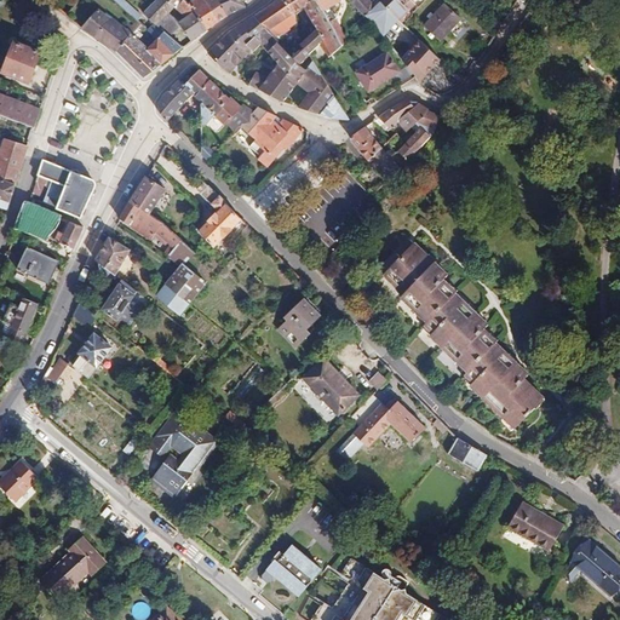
[(138,21),(142,16),(125,0),(120,5),(138,21)]
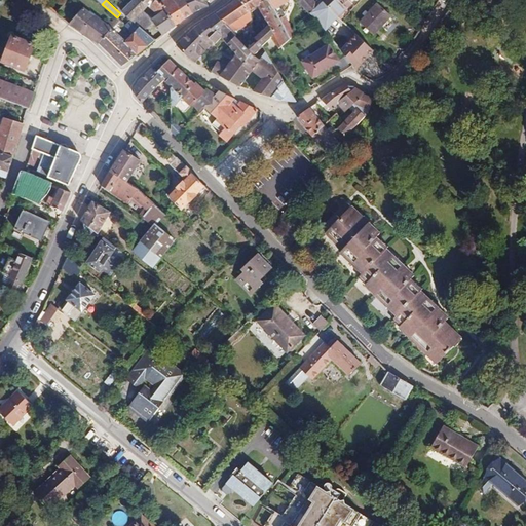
[(186,17),(175,0),(163,0),(160,3),(156,0),(133,0),(122,10),(132,20),(134,21),(143,11),(148,7),(158,14),(152,19),(154,22),(162,35),(186,17)]
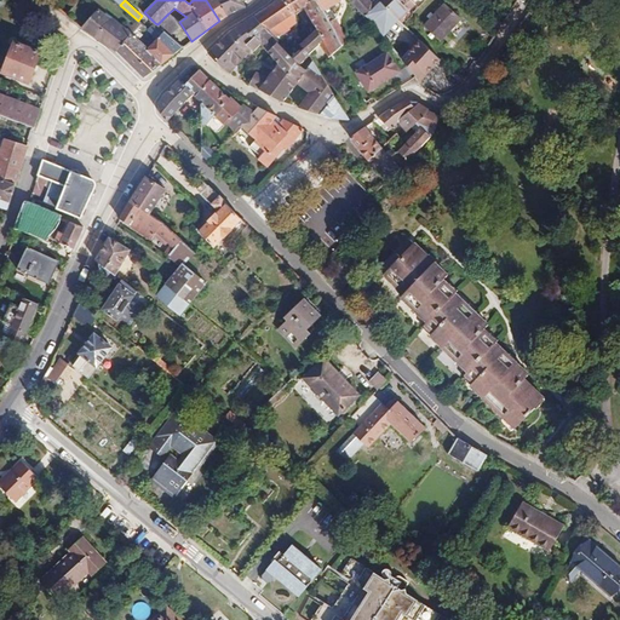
[(206,0),(219,21),(229,15),(246,7),(242,0),(206,0)]
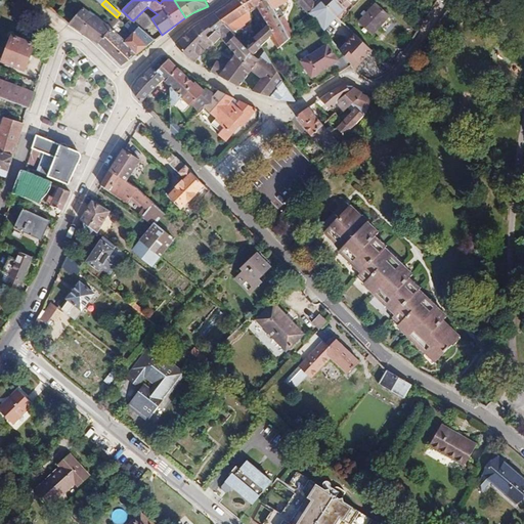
[(234,0),(215,14),(232,33),(237,29),(239,30),(246,26),(245,25),(250,20),(248,10),(238,0),(234,0)]
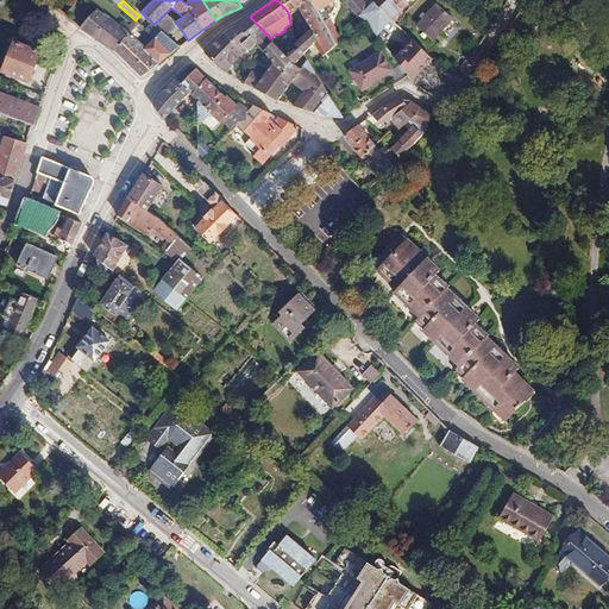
[(277,0),(288,12),(289,13),(299,7),(311,27),(324,20),(318,11),(312,0),(277,0)]
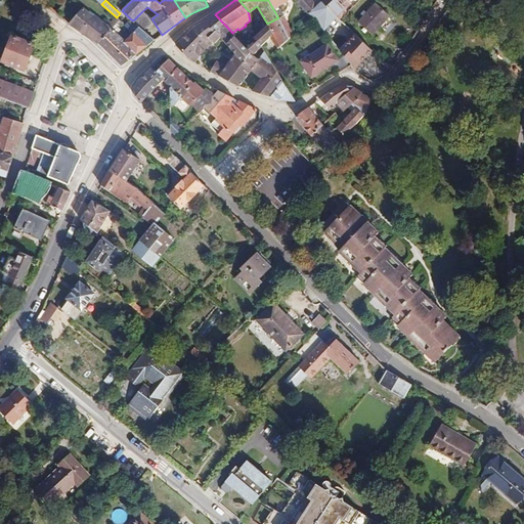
[(268,0),(273,9),(278,17),(289,38),(294,34),(285,15),(290,4),(287,0),(268,0)]
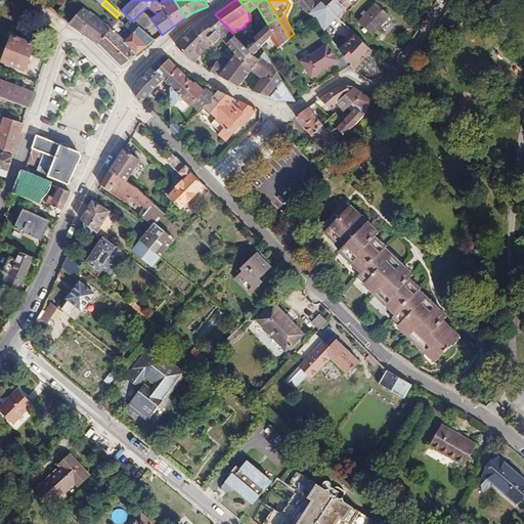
[(328,36),(334,30),(321,14),(322,13),(315,4),(311,0),(296,0),(314,18),(328,36)]
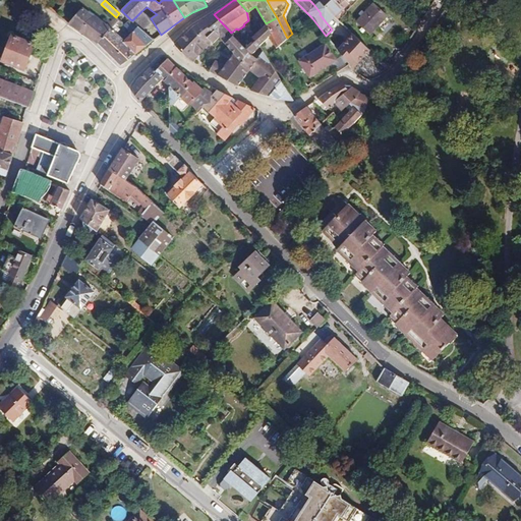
[(345,0),(319,0),(335,17),(349,3),(345,0)]
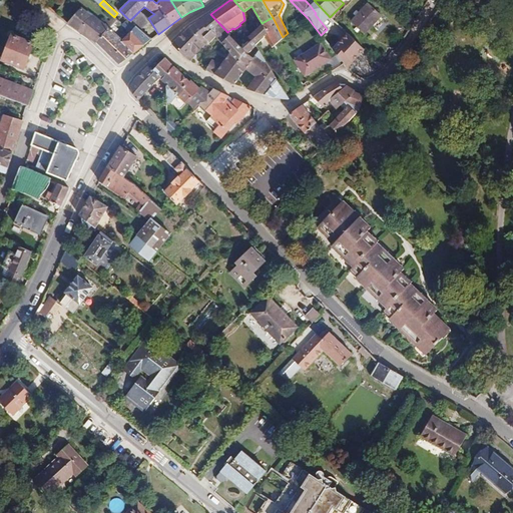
[(364,33),(381,16),(368,3),(352,21),(364,33)]
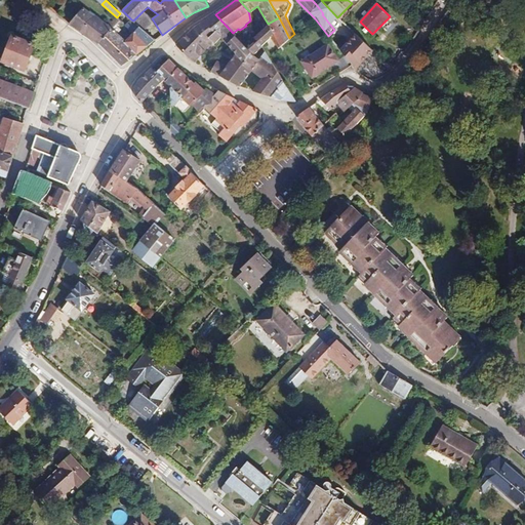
[(69,25),(97,44),(112,28),(95,15),(94,16),(84,8),(69,25)]
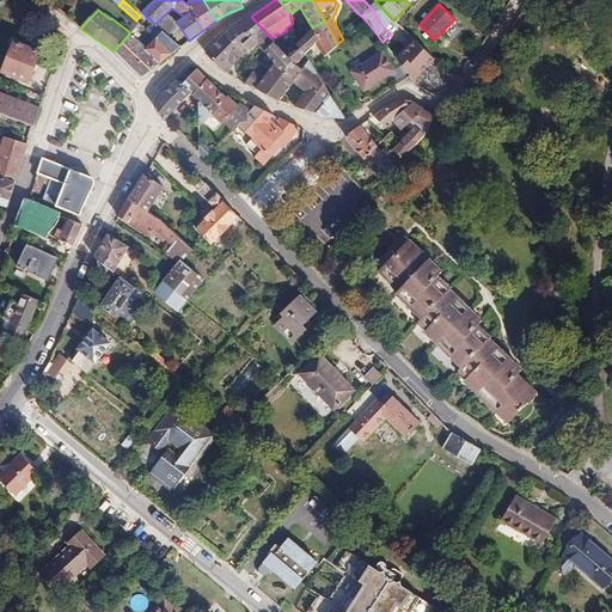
[(167,35),(179,25),(177,22),(166,13),(155,24),(167,35)]
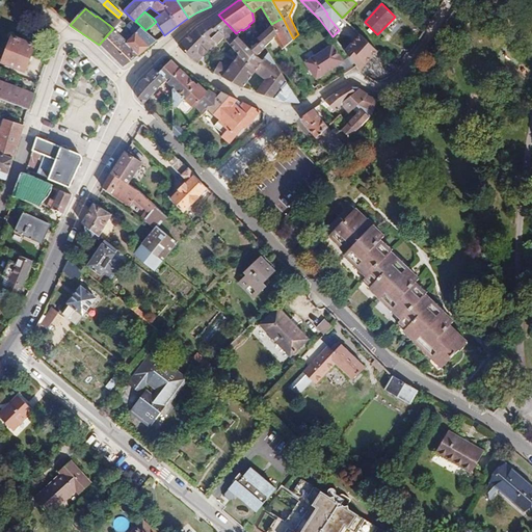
[(197,27),(179,46),(190,57),(192,60),(197,63),(204,55),(207,52),(206,52),(215,42),(218,45),(224,37),(230,44),(238,35),(236,33),(218,15),(197,27)]
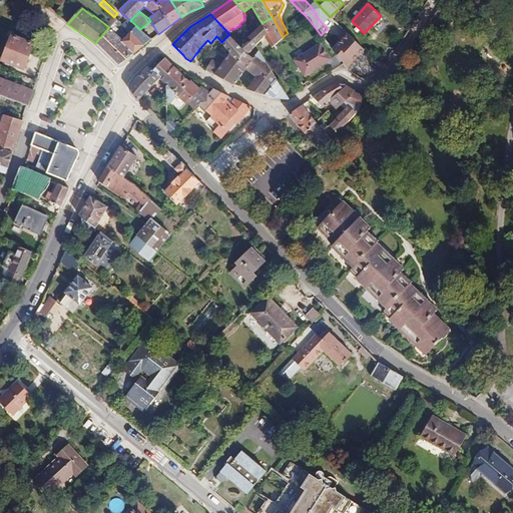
[(266,38),(272,46),(283,37),(273,17),(262,23),(268,33),(264,35),(265,36),(266,38)]
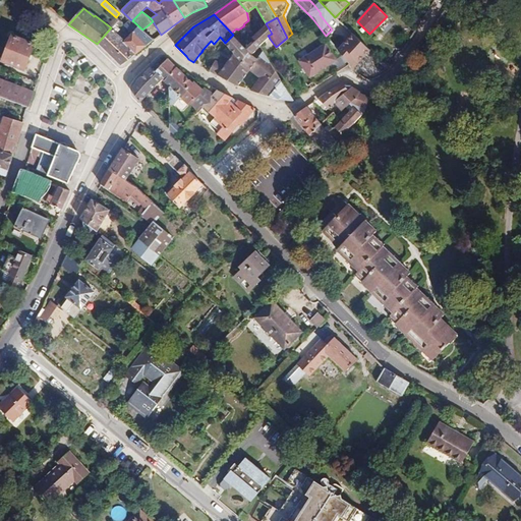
[(120,66),(147,46),(154,40),(142,30),(132,20),(130,19),(124,25),(132,33),(125,41),(111,27),(97,44),(120,66)]
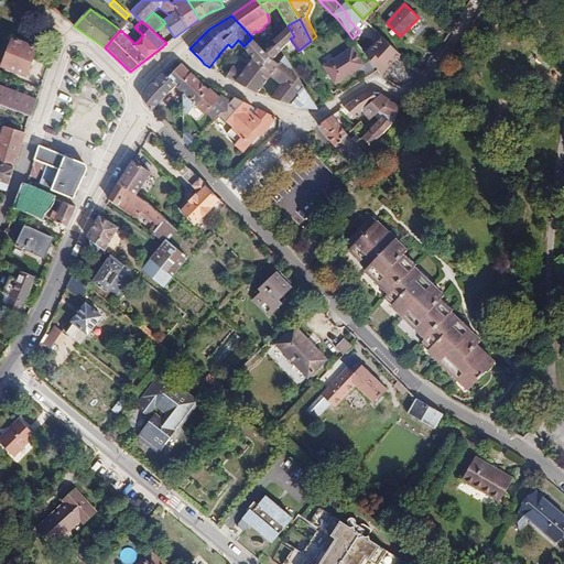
[(378,71),(397,50),(368,23),(359,32),(353,39),(370,61),(378,71)]
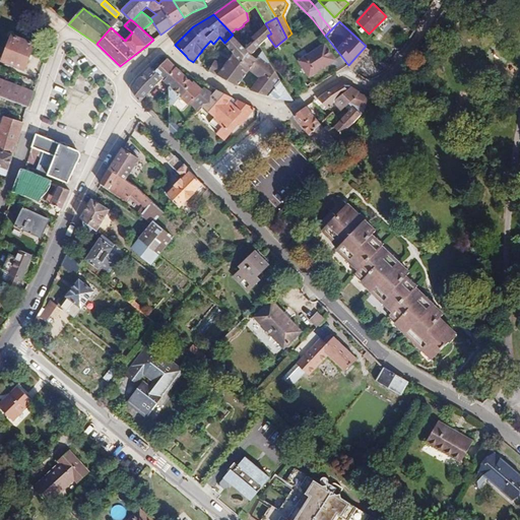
[(215,60),(209,71),(237,86),(249,70),(260,78),(250,90),(268,96),(275,87),(274,86),(280,79),(262,52),(256,60),(251,55),(260,47),(259,46),(268,37),(267,36),(271,34),(265,23),(252,37),(254,40),(245,48),(243,46),(233,35),(224,43),(234,53),(224,65),(215,60)]
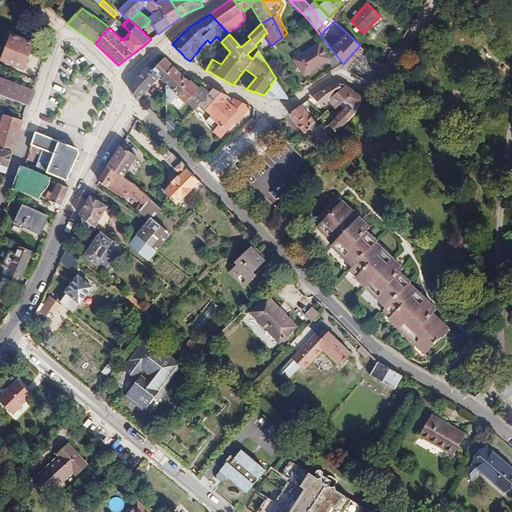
[(12,35),(2,60),(24,68),(34,43),(12,35)]
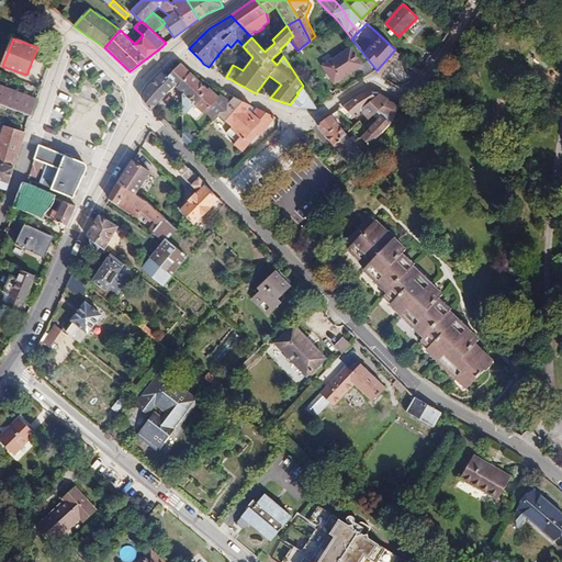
[(355,70),(360,80),(374,70),(377,70),(369,60),(362,65),(351,47),(323,66),(334,83),(355,70)]
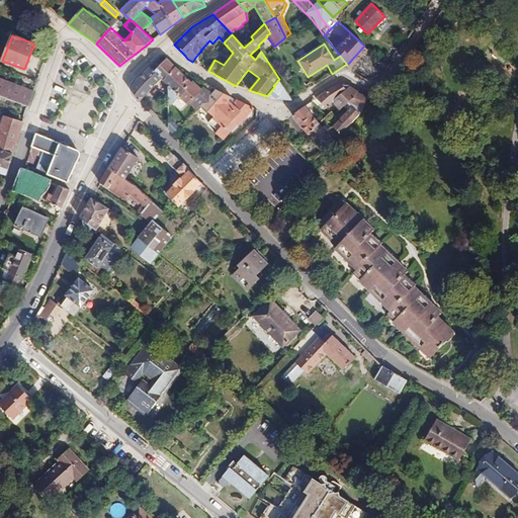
[(375,56),(381,62),(385,57),(379,52),(375,56)]
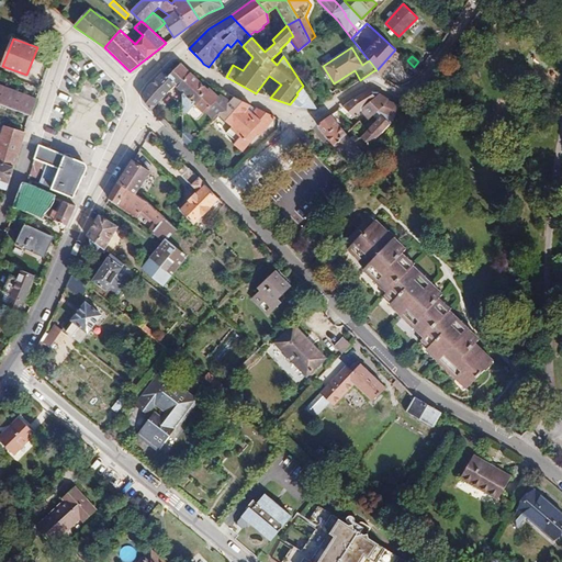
[(176,86),(178,88),(190,72),(181,63),(168,78),(176,86)]
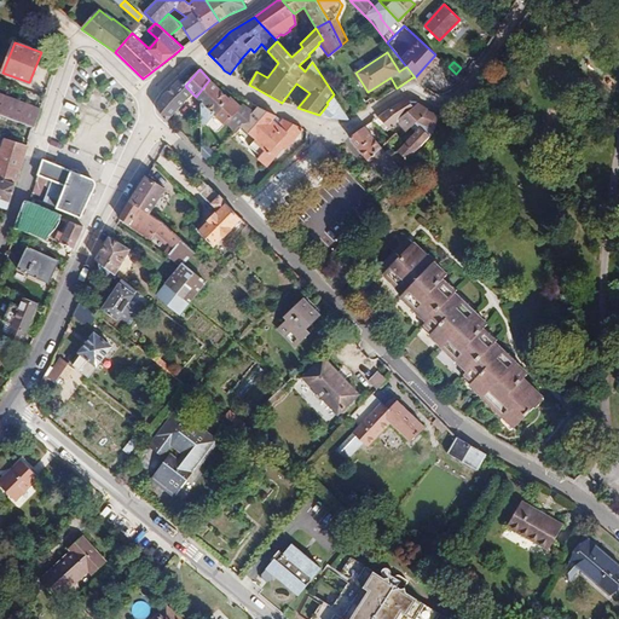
[(167,122),(169,120),(191,98),(194,94),(185,86),(180,80),(165,94),(158,106),(160,114),(167,122)]
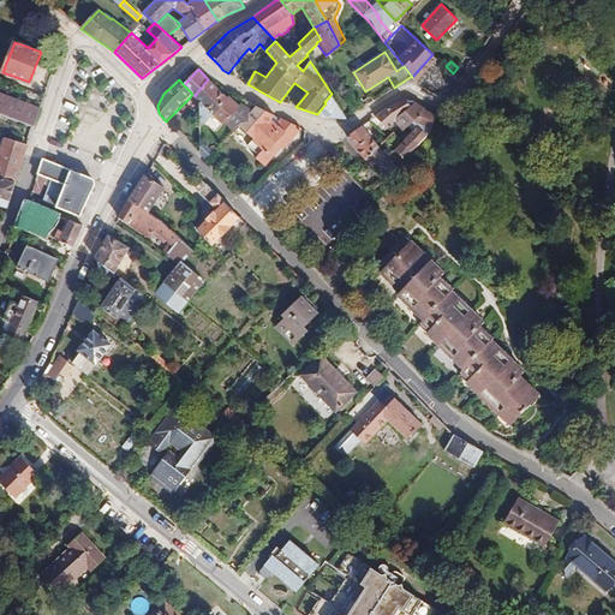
[(250,113),(240,103),(238,107),(228,97),(227,99),(208,79),(195,96),(198,100),(198,102),(199,121),(203,124),(204,119),(207,121),(214,114),(224,123),(225,121),(234,131),(239,126),(251,113),(250,113)]
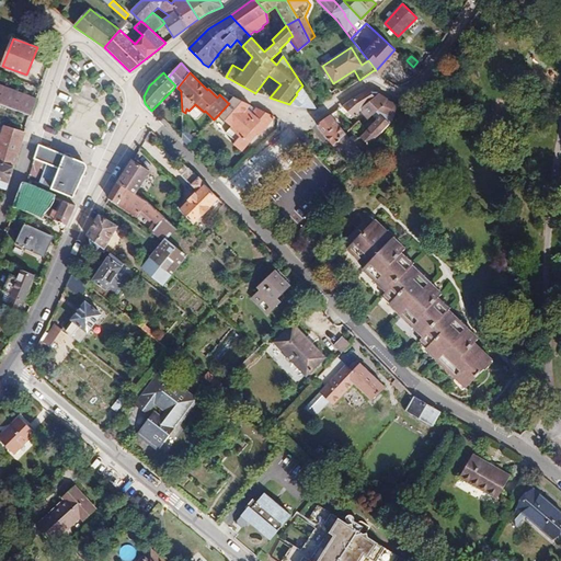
[(0,103),(31,116),(36,100),(0,84),(0,103)]
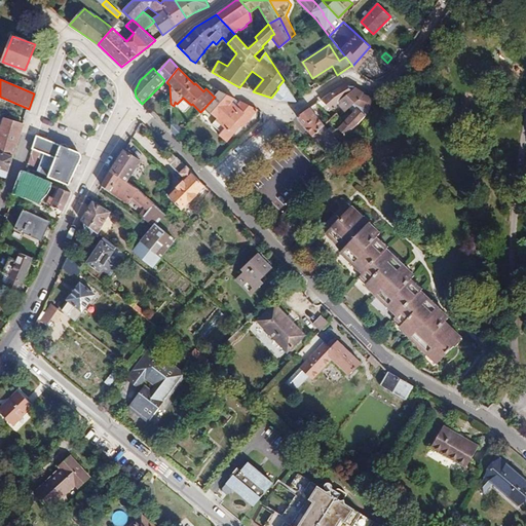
[(278,88),(271,98),(280,101),(296,102),(297,101),(284,80),(277,87),(278,88)]
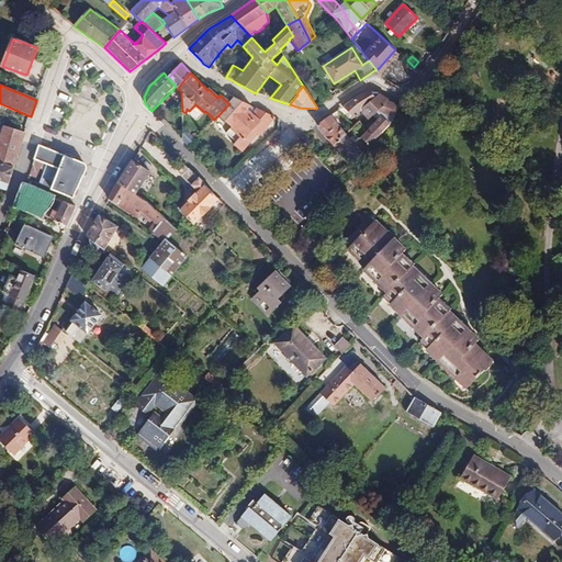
[(361,112),(369,120),(377,111),(389,99),(378,92),(371,91),(370,90),(353,99),(343,107),(355,119),(361,112)]
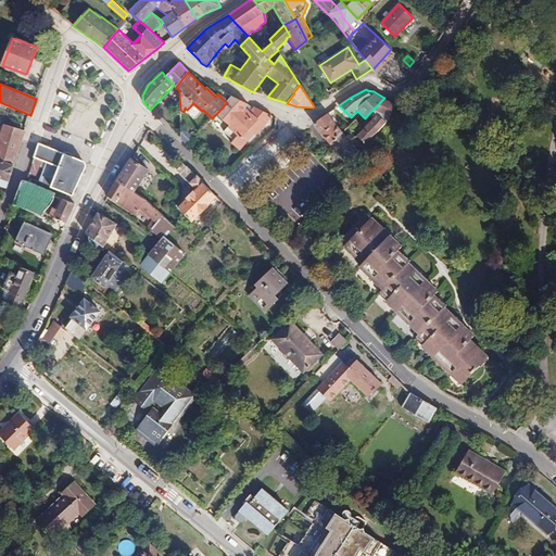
[(227,102),(216,114),(229,126),(225,130),(235,139),(231,142),(240,150),(255,133),(256,135),(273,116),(253,106),(253,108),(249,104),(231,96),(226,102),(227,102)]
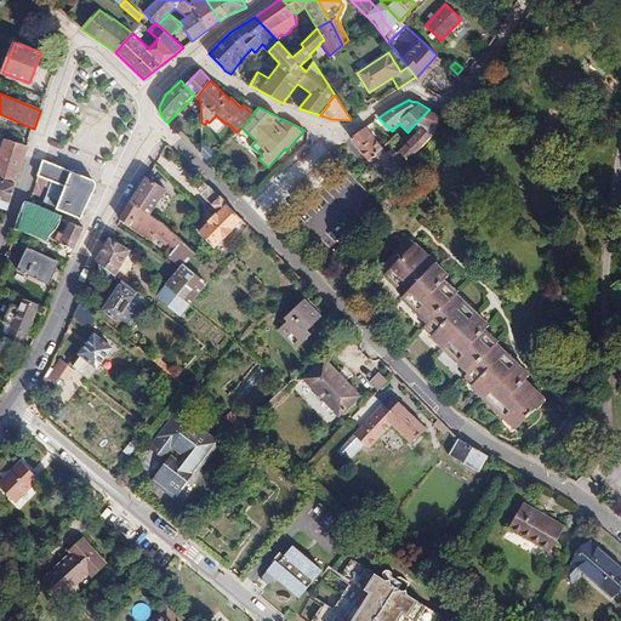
[(429,109),(416,123),(422,127),(431,137),(442,117),(429,109)]
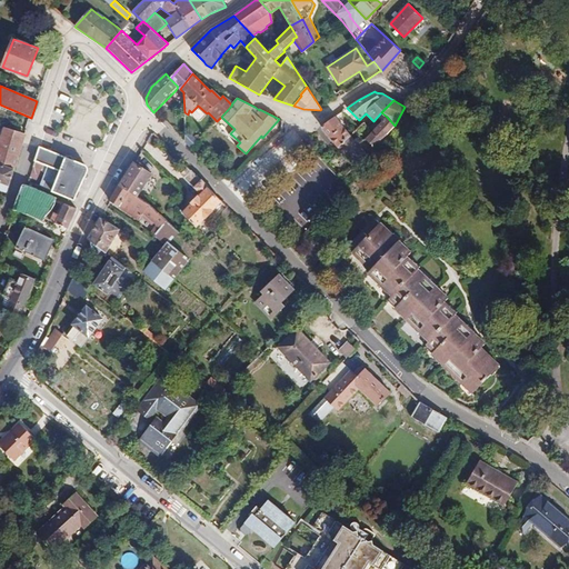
[(420,108),(417,101),(407,106),(410,112),(420,108)]
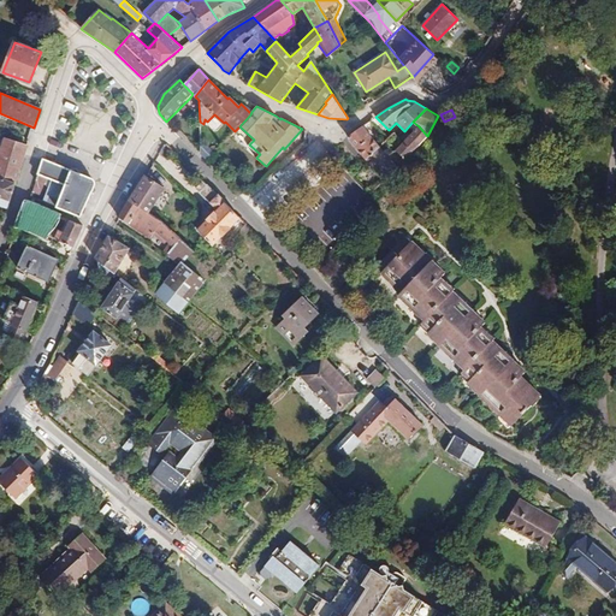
[(366,160),(380,148),(362,126),(350,136),(350,137),(349,138),(350,141),(366,160)]
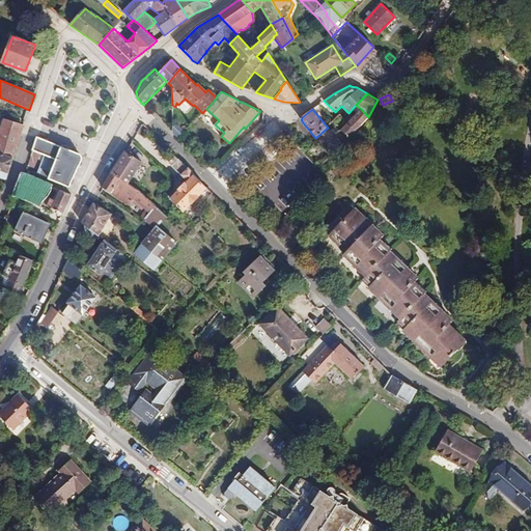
[(350,137),(368,117),(361,109),(341,130),(350,137)]
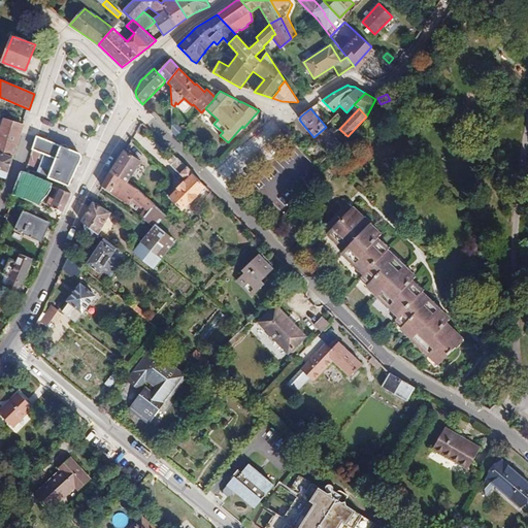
[(0,152),(13,157),(23,125),(4,119),(3,120),(0,128),(0,152)]
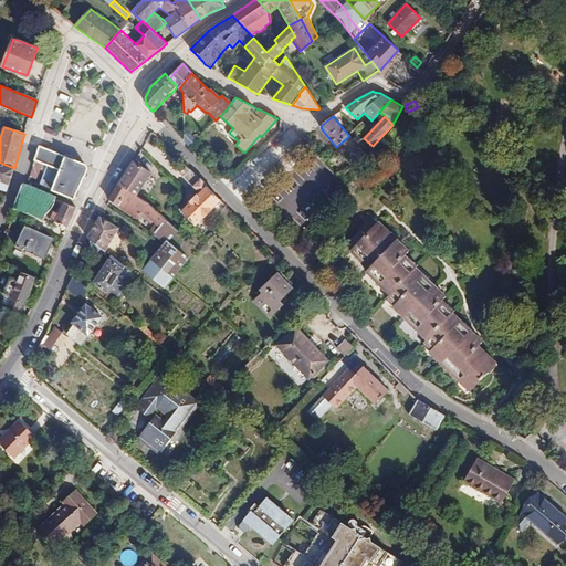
[(191,147),(197,140),(190,134),(184,132),(184,139),(191,147)]
